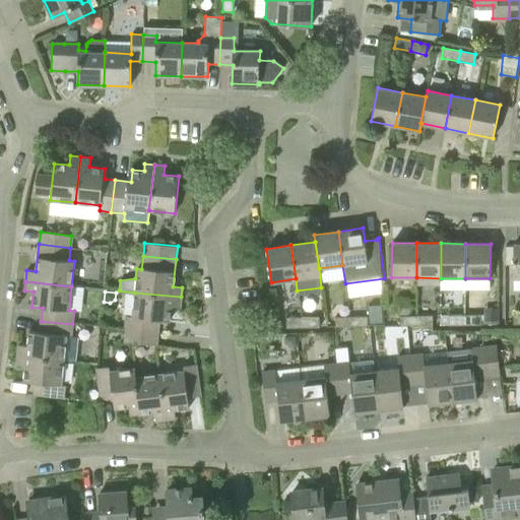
[(125,329),(157,333),(159,314),(170,316),(172,306),(179,307),(181,297),(134,293),(131,318),(127,317),(125,329)]
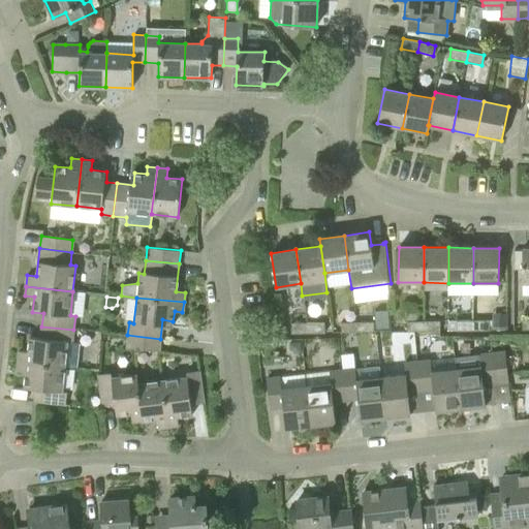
[(375,330),(390,329),(389,310),(374,310),(375,330)]
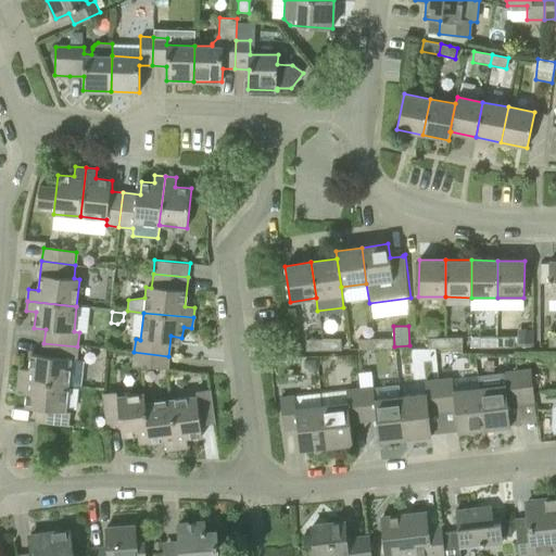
[(518,348),(533,346),(532,328),(518,328),(518,337),(518,348)]
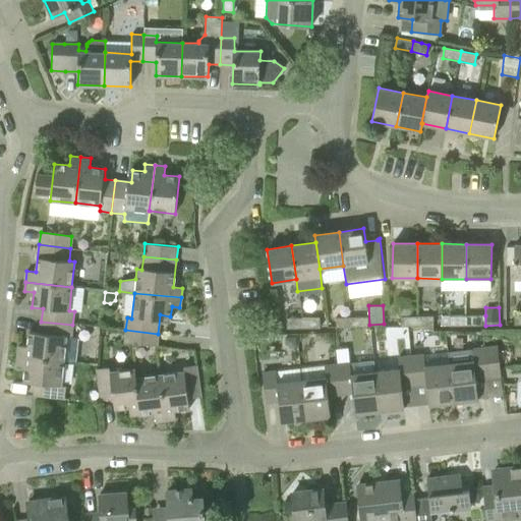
[(466,326),(466,315),(442,316),(442,326),(449,326),(466,326)]
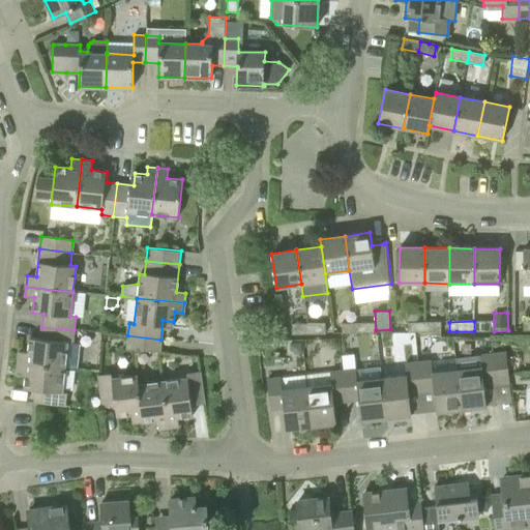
[(494,331),(494,321),(474,321),(474,331),(494,331)]
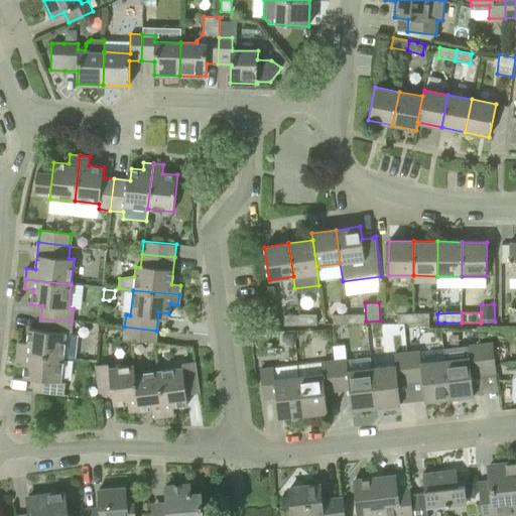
[(413,324),(413,313),(397,313),(397,324),(413,324)]
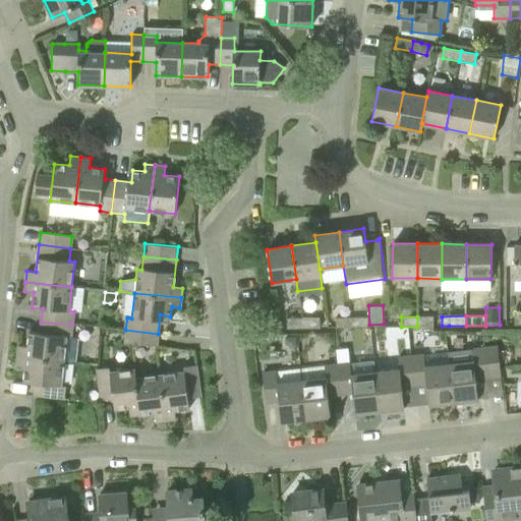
[(432,316),(417,316),(417,327),(432,327),(432,316)]
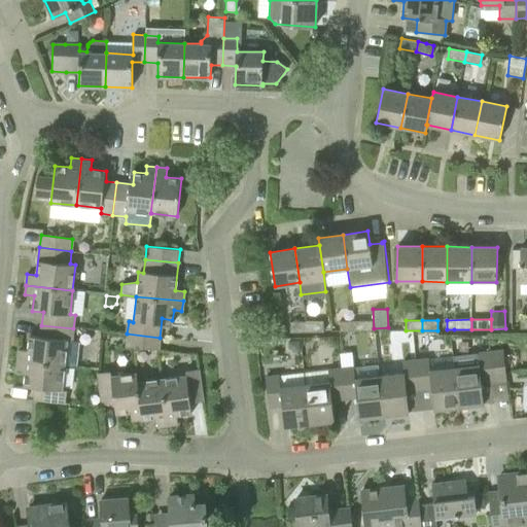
[(356,331),(354,321),(339,321),(340,330),(356,331)]
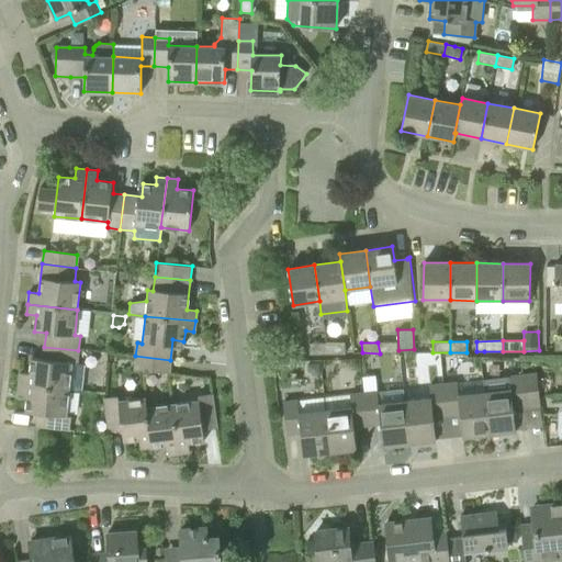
[(396,343),(378,343),(380,353),(397,353),(396,343)]
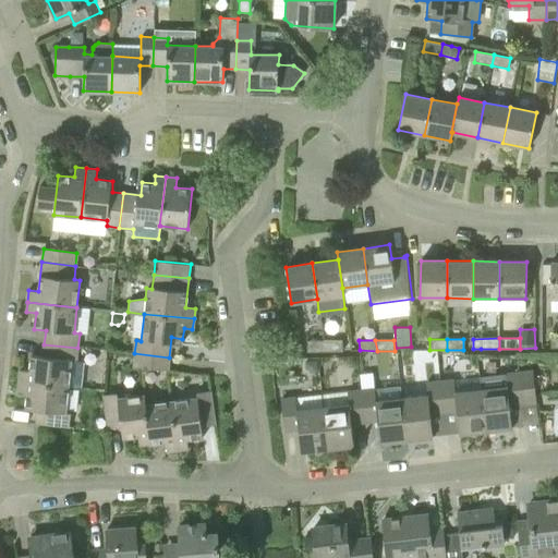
[(324,352),(323,341),(307,341),(306,352),(324,352)]
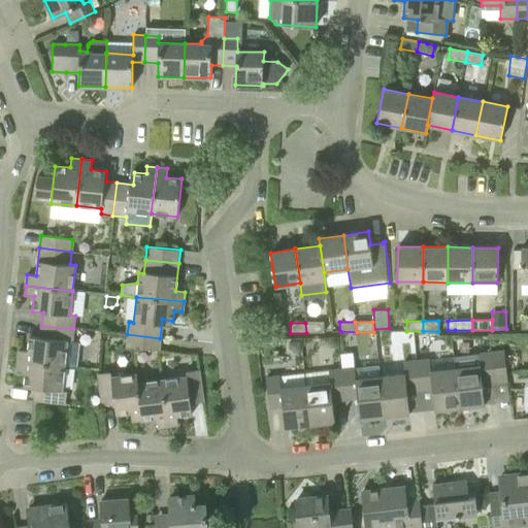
[(323,323),(305,323),(306,333),(324,332),(323,323)]
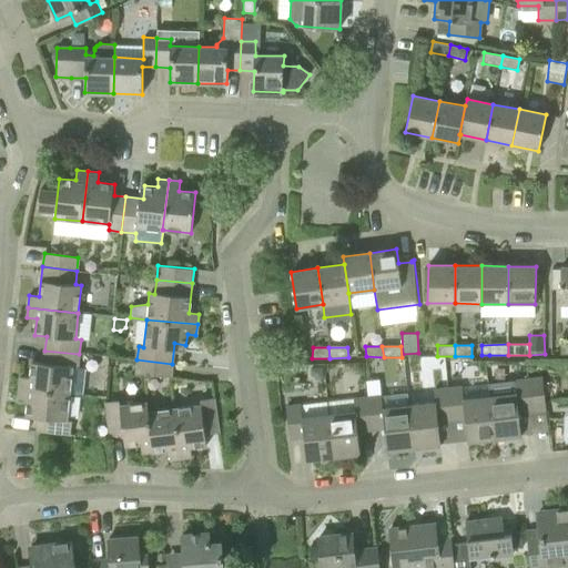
[(19,388),(69,394),(72,366),(78,367),(79,354),(44,351),(43,363),(32,362),(30,377),(20,376),(19,388)]
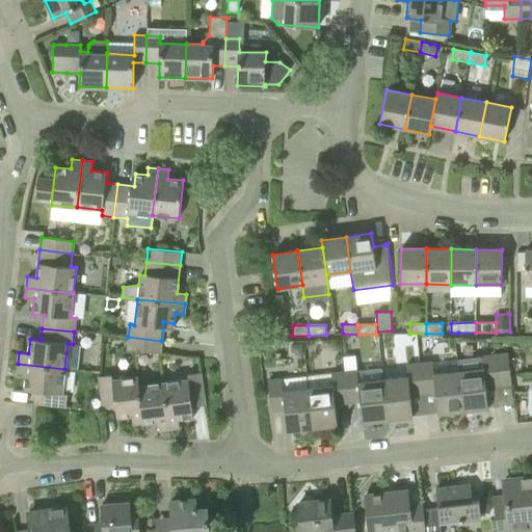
[(161,341),(128,337),(127,350),(160,353),(161,341)]
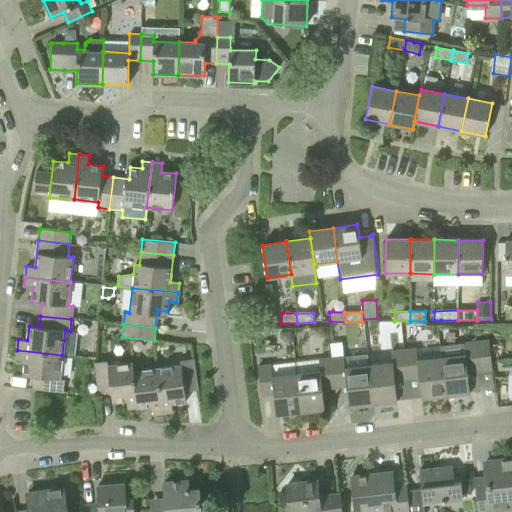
[(280,332),(280,339),(284,343),(291,343),(290,332),(280,332)]
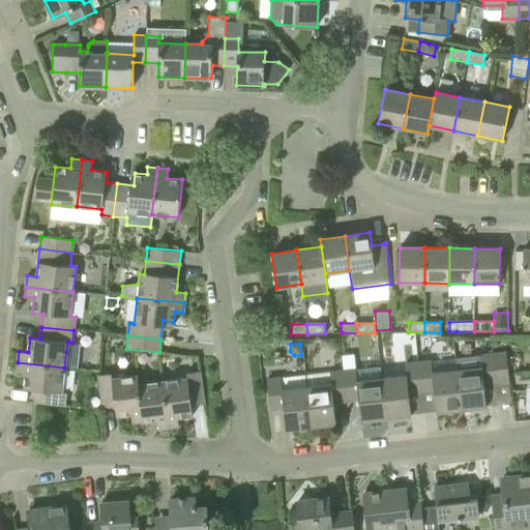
[(506,352),(493,354),(497,384),(509,383),(506,352)]
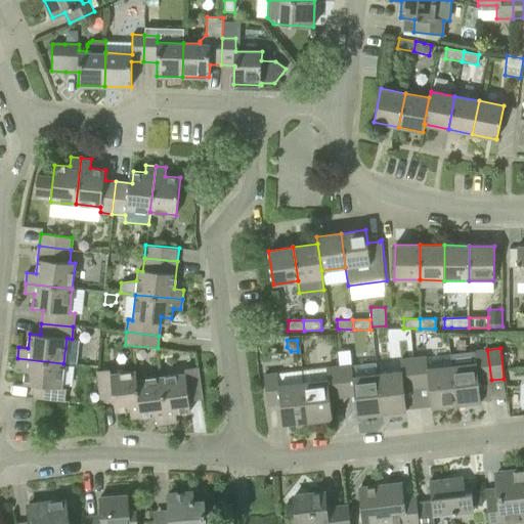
[(479,382),(491,380),(487,350),(475,351),(476,363),(452,366),(455,404),(481,401),(479,382)]
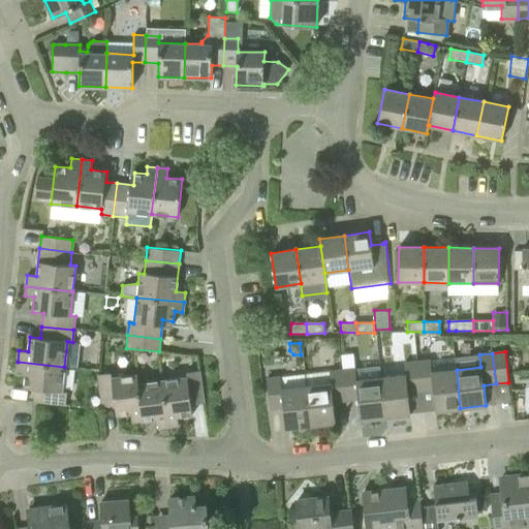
[(431,360),(417,361),(421,392),(433,391),(436,411),(460,408),(457,370),(432,372),(431,360)]
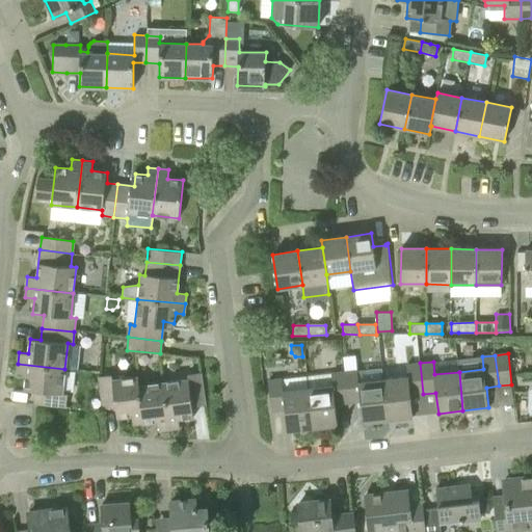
[(383,379),(388,419),(413,417),(410,396),(423,394),(420,363),(407,364),(408,376),(383,379)]
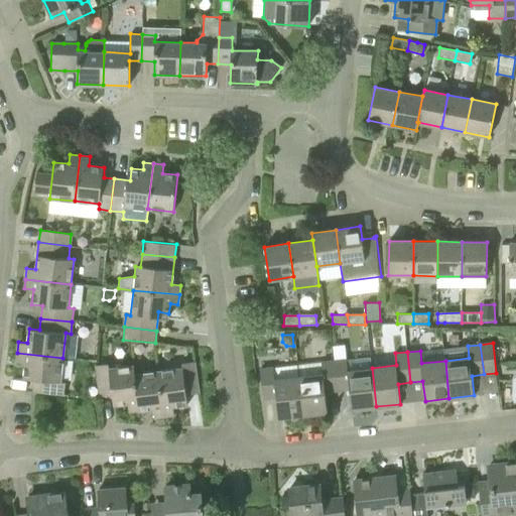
[(62,358),(17,353),(16,363),(25,363),(24,378),(33,379),(32,391),(65,395),(66,382),(60,381),(62,358)]
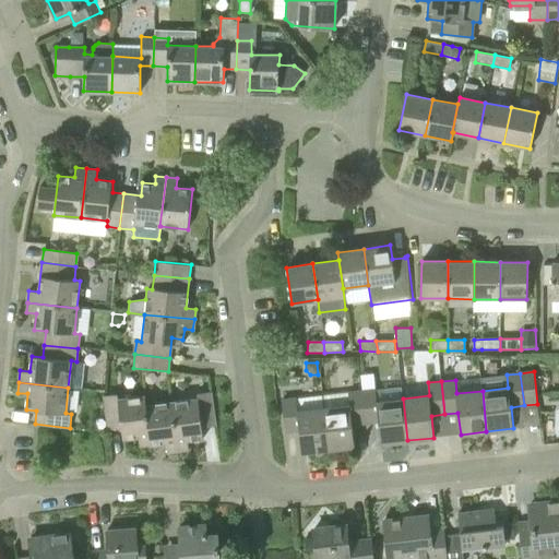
[(376,389),(361,391),(365,424),(379,421),(381,443),(407,440),(403,399),(377,401),(376,389)]
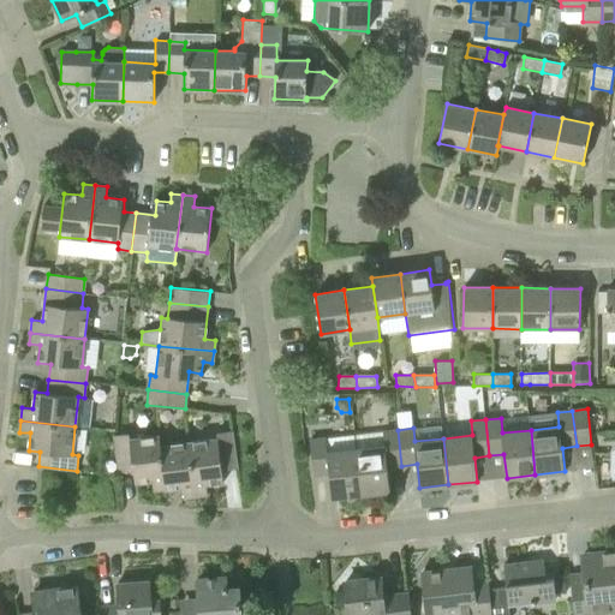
[(387,467),(401,466),(398,430),(383,431),(386,446),(356,449),(360,495),(390,491),(387,467)]
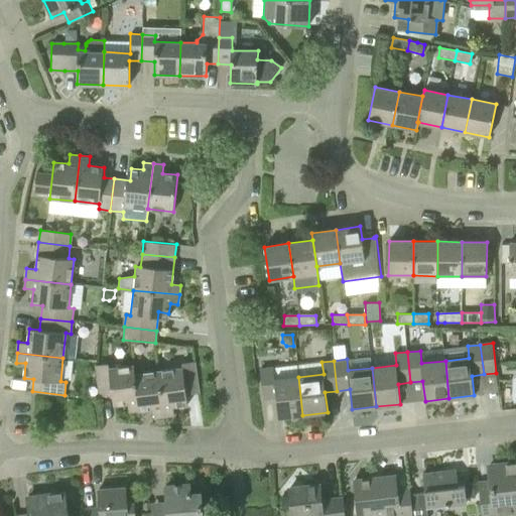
[(158,371),(164,416),(174,415),(173,406),(187,404),(186,394),(199,393),(195,362),(181,364),(182,368),(158,371)]
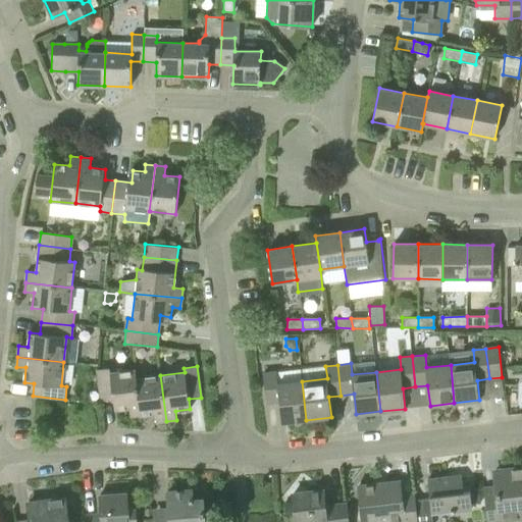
[(131,417),(140,416),(135,379),(136,379),(135,369),(109,373),(109,368),(97,369),(101,402),(113,400),(114,410),(128,408),(131,417)]
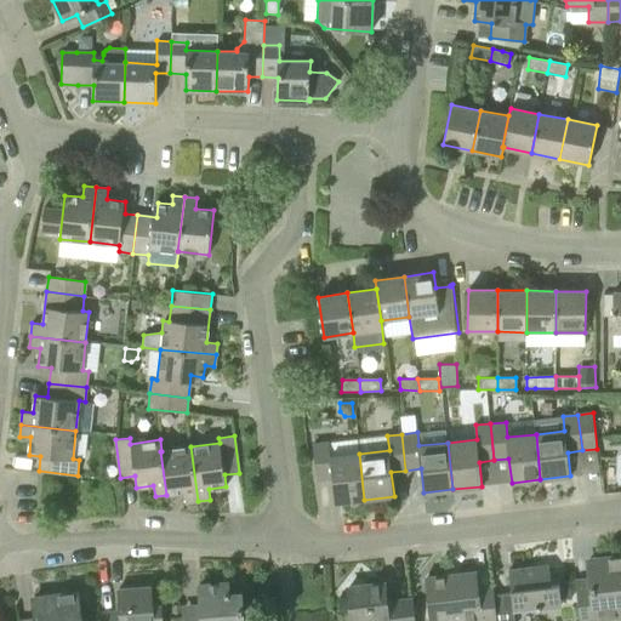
[(364,500),(359,454),(330,456),(329,443),(313,444),(317,480),(332,478),(335,502),(364,500)]
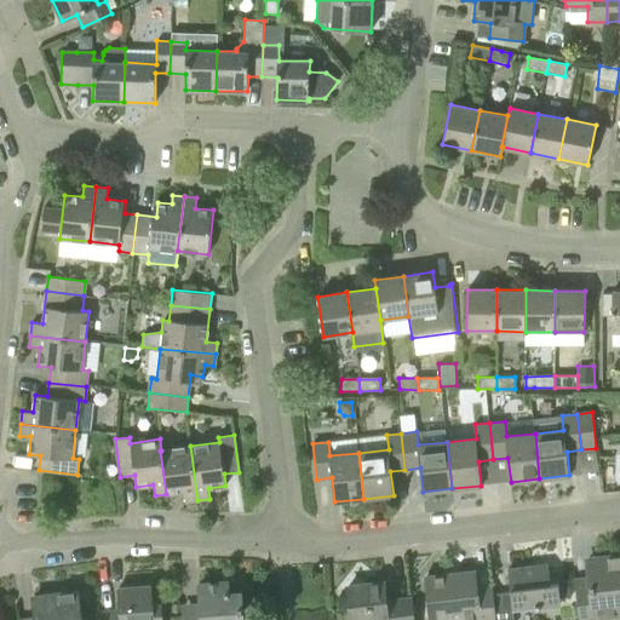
[(160,451),(166,494),(184,491),(185,503),(197,500),(190,446),(161,451),(160,451)]
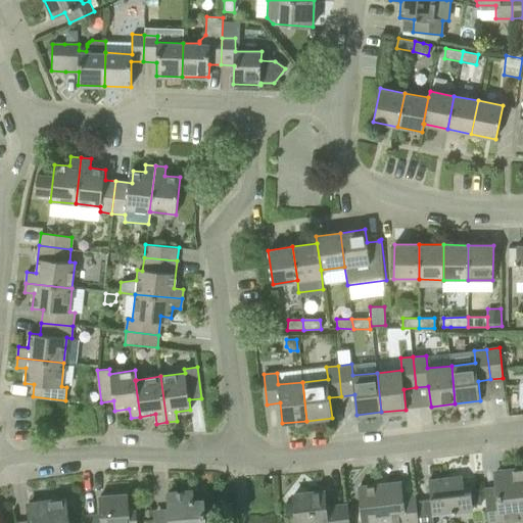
[(488,522),(502,522),(502,521),(522,518),(522,469),(494,473),(496,487),(485,488),(488,522)]
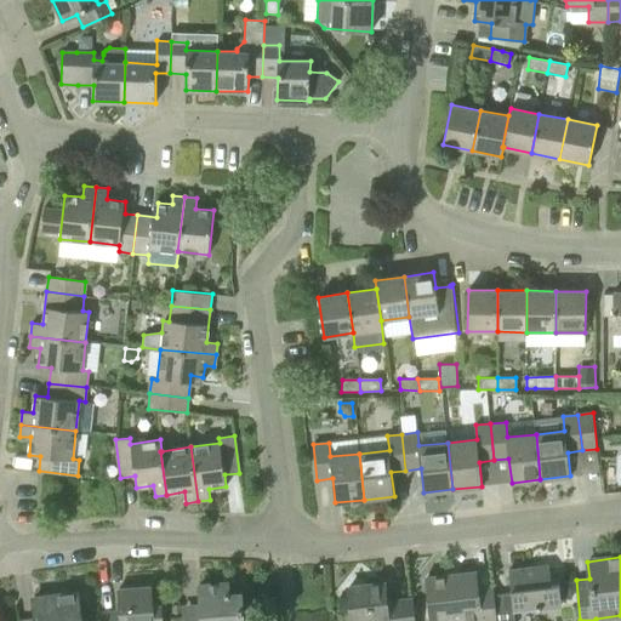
[(494,596),(496,620),(514,620),(514,610),(562,604),(559,585),(552,586),(548,565),(508,570),(512,593),(494,596)]
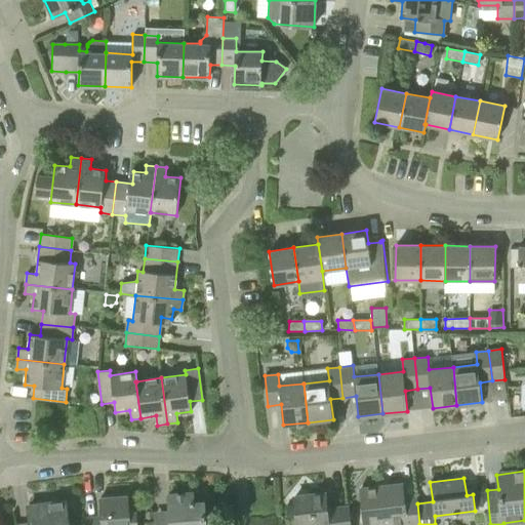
[(419,524),(417,503),(417,497),(403,498),(402,484),(360,489),(364,524),(366,524),(392,522),(391,524),(419,524)]
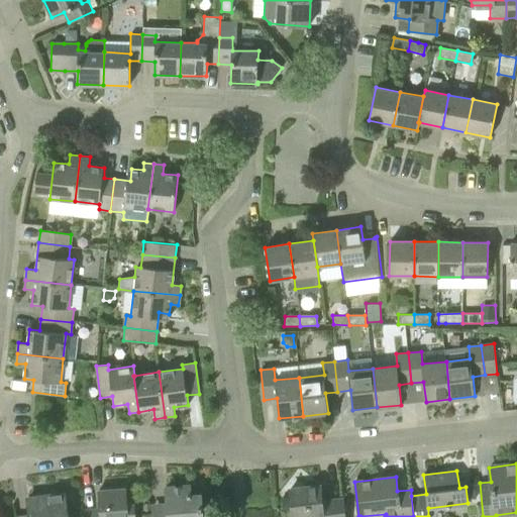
[(191,495),(190,485),(166,487),(168,511),(152,512),(152,516),(202,516),(201,494),(191,495)]
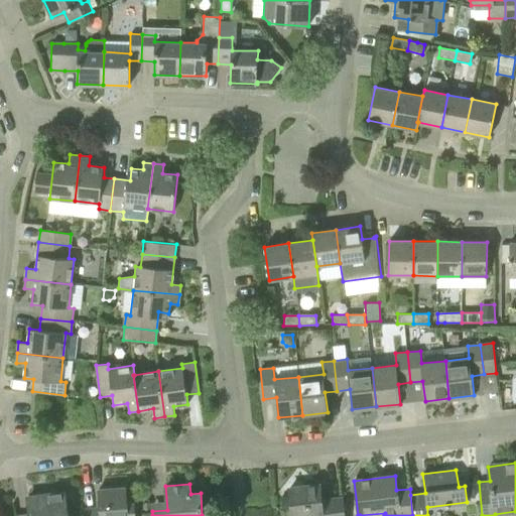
[(292,515),(344,515),(342,498),(329,500),(329,503),(321,503),(319,485),(289,489),(292,515)]
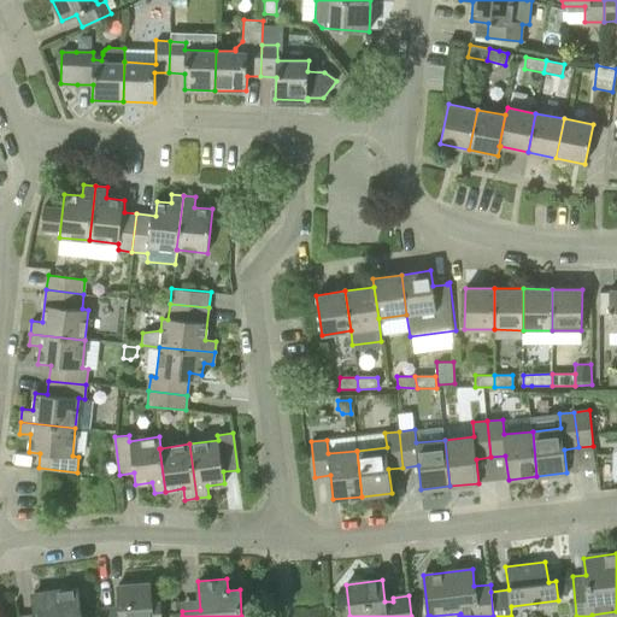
[(160,616),(160,600),(152,601),(150,582),(118,585),(119,606),(100,607),(100,616),(160,616)]
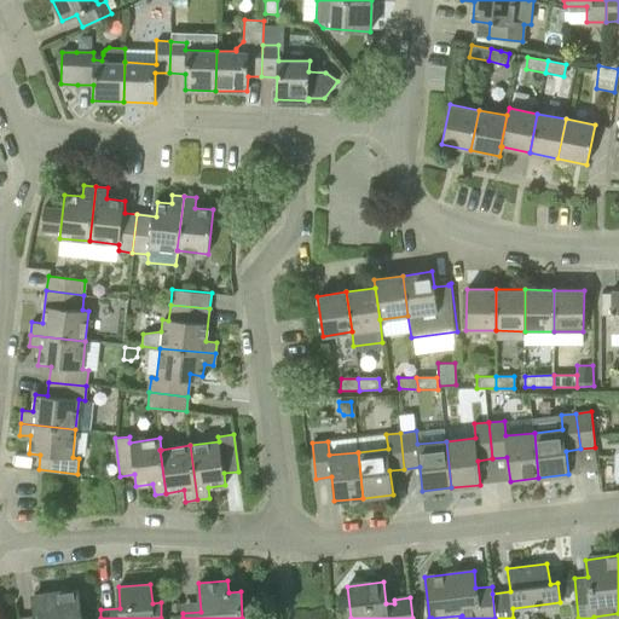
[(559,586),(560,597),(570,596),(568,585),(559,586)]
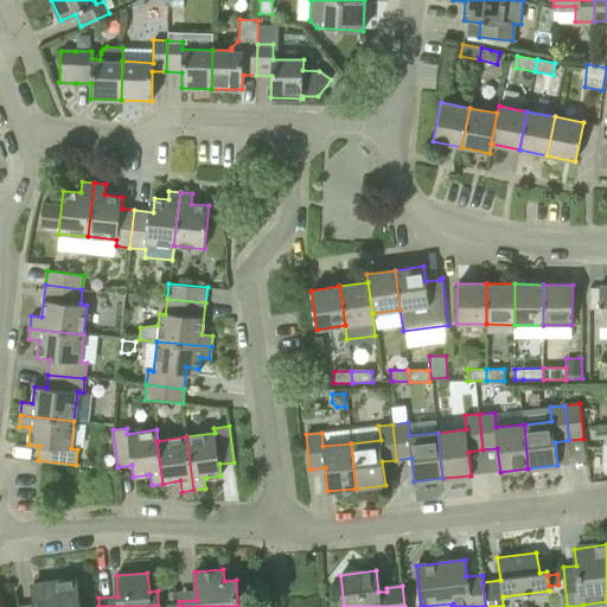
[(78,606),(75,579),(33,585),(36,606),(78,606)]
